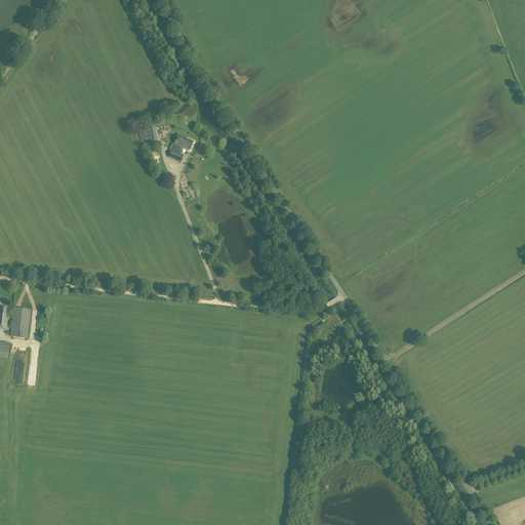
[(145,143),(151,142),(148,129),(142,130),(145,143)]
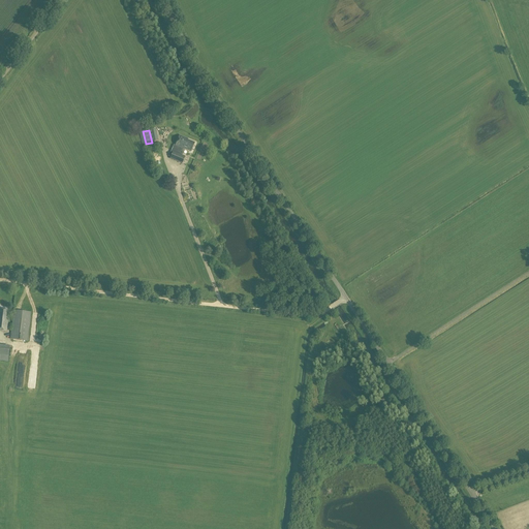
[(174,151),(181,154),(182,149),(184,150),(184,149),(191,152),(194,144),(187,141),(188,139),(180,135),(175,146),(176,147),(174,151)]
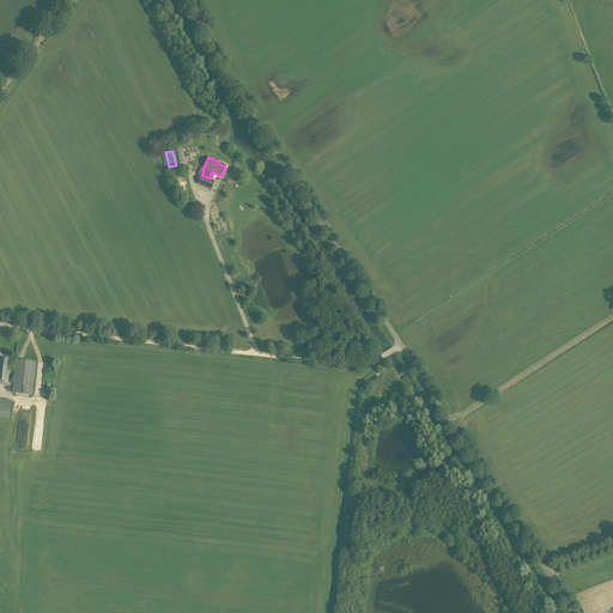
[(208,178),(210,178),(201,175),(201,176),(200,175),(196,184),(211,190),(214,181),(208,178)]
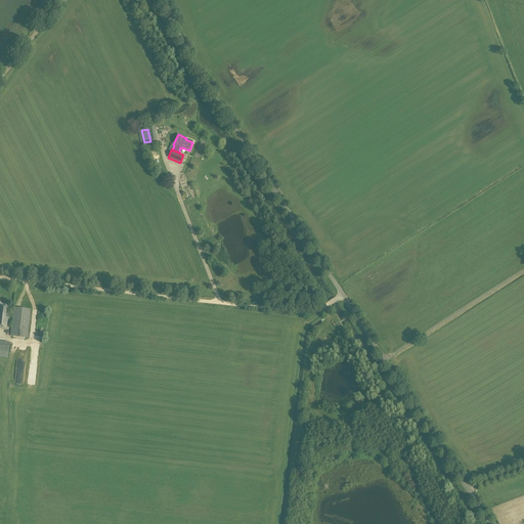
[(27,338),(30,309),(13,307),(10,336),(27,338)]
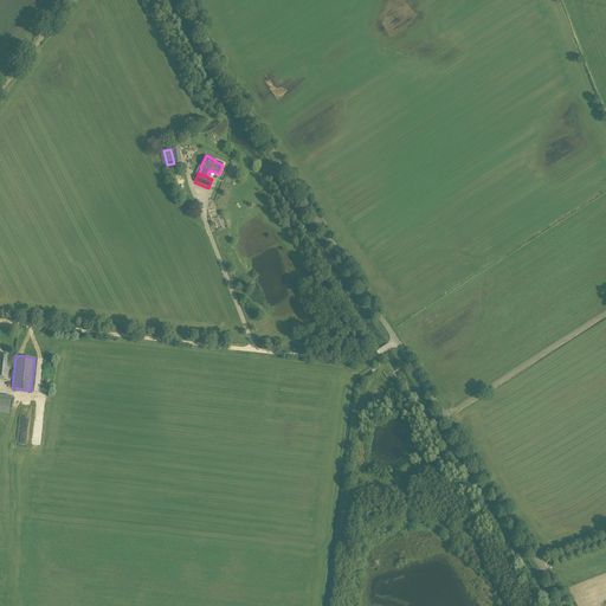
[(0,413),(8,414),(11,397),(0,395),(0,413)]
